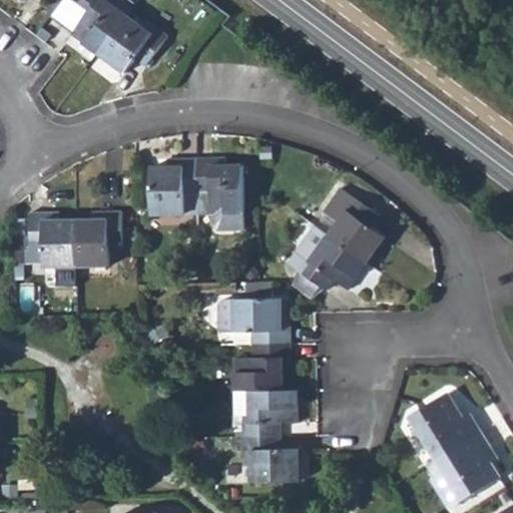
[(69,5),(62,0),(60,0),(48,17),(56,22),(69,5)]
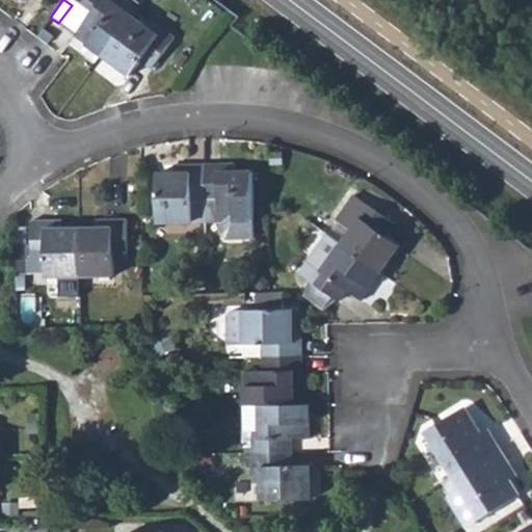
[(75,36),(101,57),(133,14),(117,2),(118,0),(83,0),(80,5),(91,14),(75,36)]
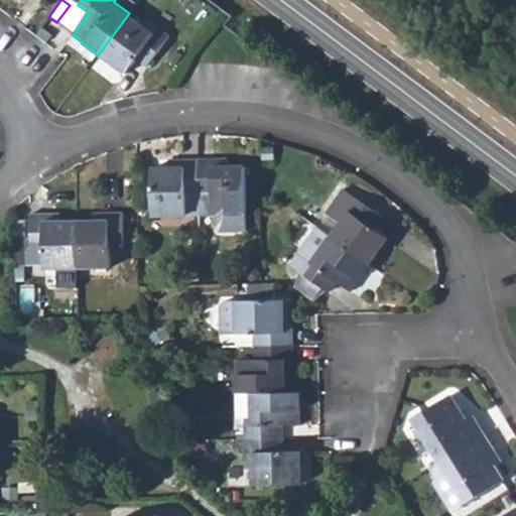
[(141,23),(129,13),(98,55),(120,73),(137,50),(147,57),(166,33),(145,17),(141,23)]
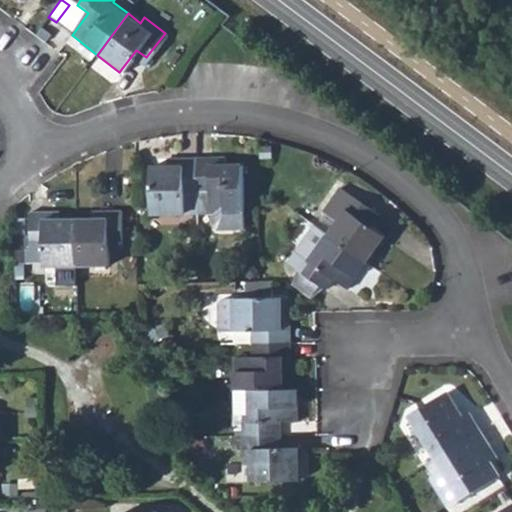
[(185,189),(198,189),(198,157),(168,157),(167,166),(153,166),(152,214),(185,214),(185,189)]
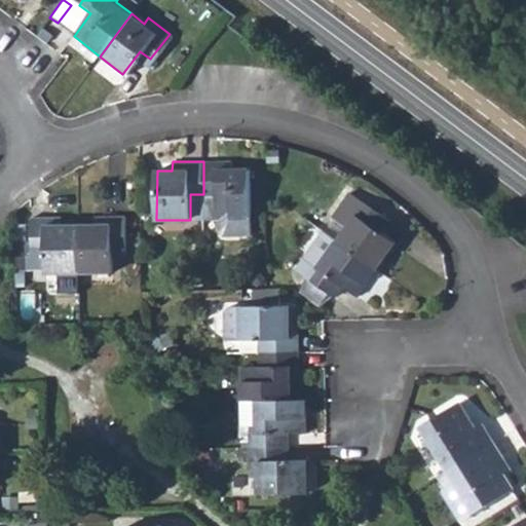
[(234,162),(203,161),(203,194),(203,220),(218,220),(251,220),(251,171),(235,170),(234,162)]
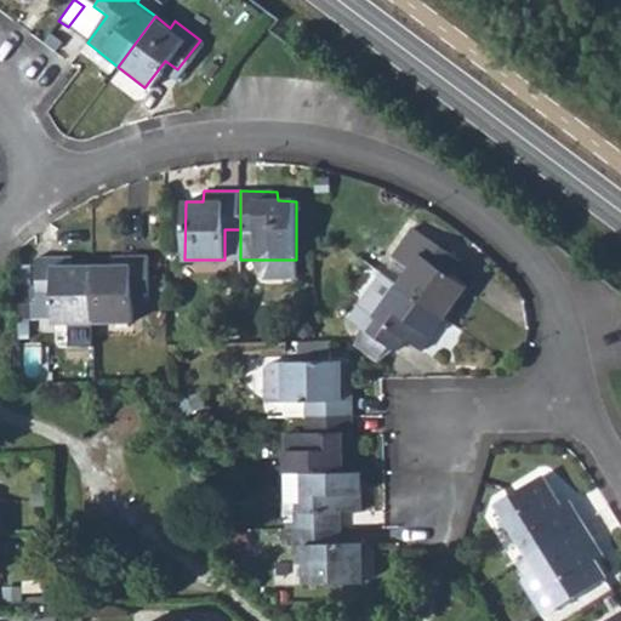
[(411,266),(398,284),(449,318),(469,288),(446,269),(456,255),(410,220),(388,249),(411,266)]
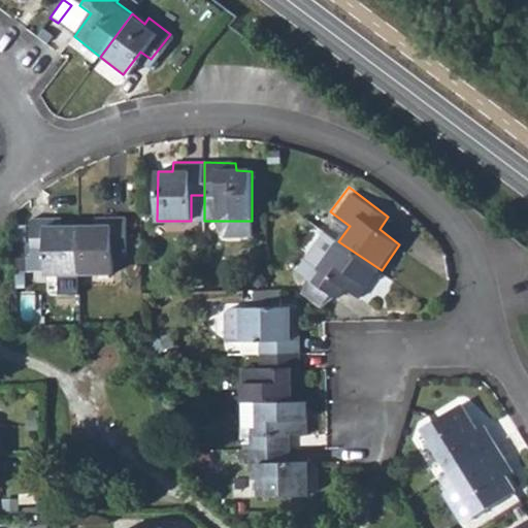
[(44,276),(77,276),(77,227),(60,228),(60,220),(31,220),(31,252),(44,251),(44,274),(44,276)]
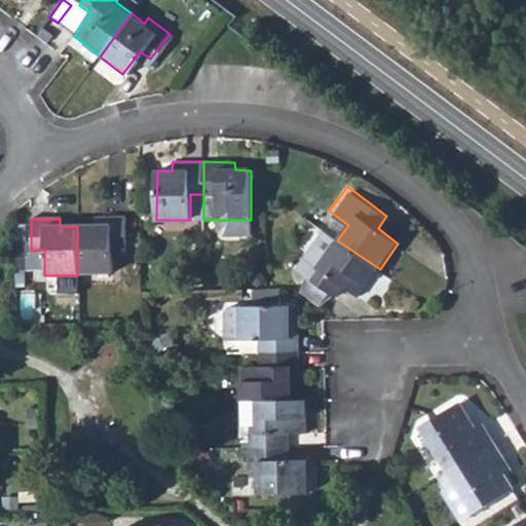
[(95,227),(77,226),(77,275),(110,275),(110,250),(121,250),(122,220),(95,219),(95,227)]
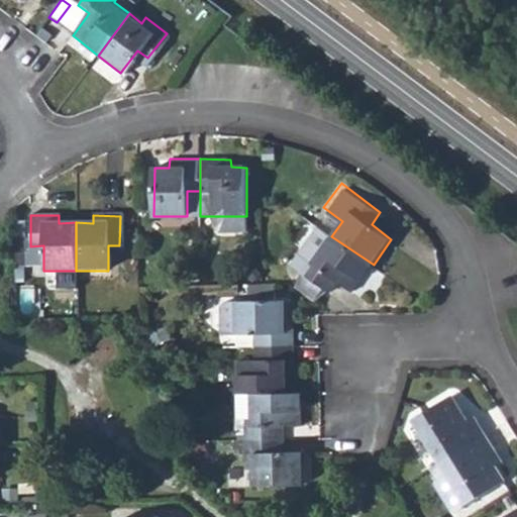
[(246,216),(215,216),(215,229),(220,233),(246,234),(246,216)]
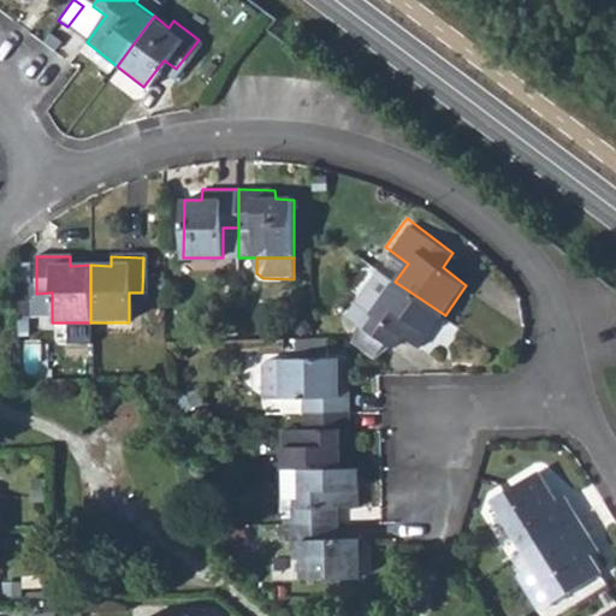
[(421,348),(445,315),(395,282),(381,271),(350,315),(365,327),(386,342),(389,344),(398,330),(421,348)]
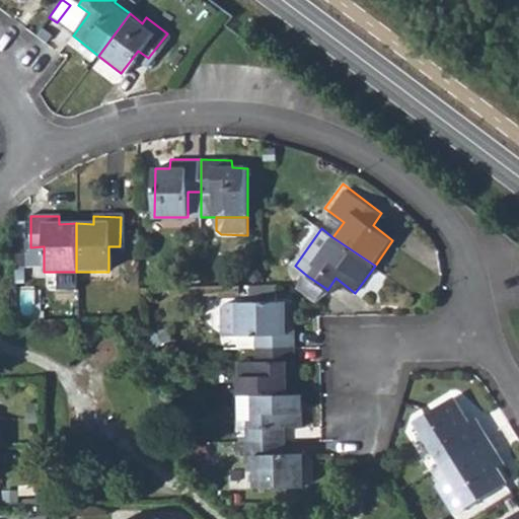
[(24,241),(13,241),(14,268),(24,267),(24,247),(24,241)]
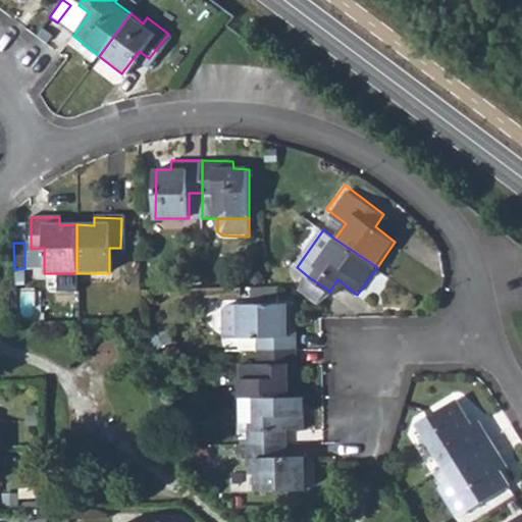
[(31,249),(24,249),(24,268),(24,271),(44,271),(44,248),(31,249)]
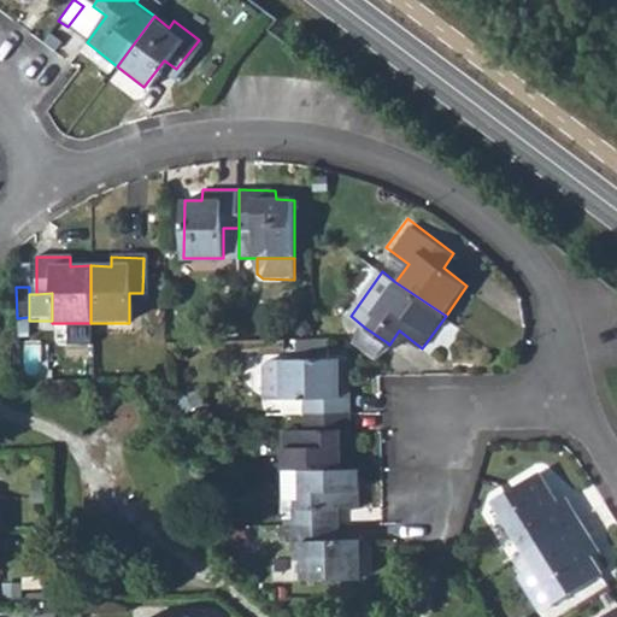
[(387,342),(365,328),(354,341),(376,358),(387,342)]
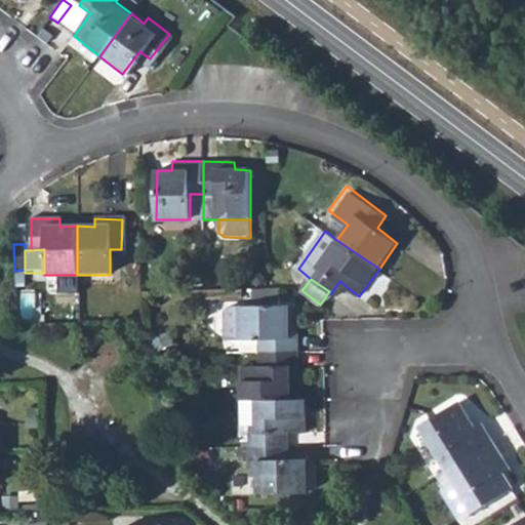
[(239,337),(239,304),(228,305),(223,309),(223,336),(239,337)]
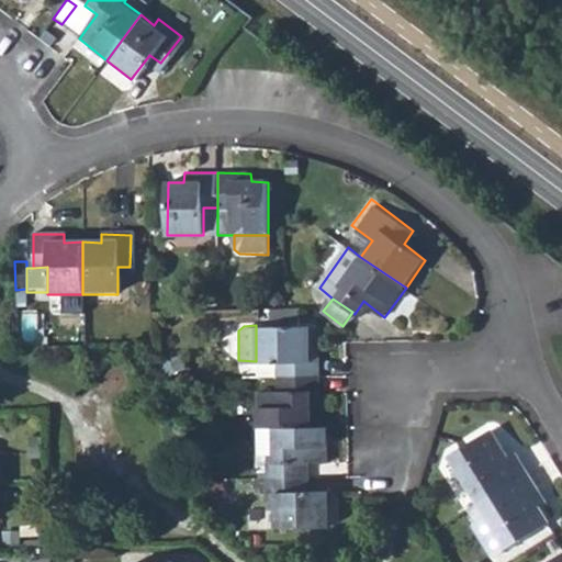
[(284,360),(283,379),(319,378),(319,348),(312,348),(312,325),(256,325),(256,361),(284,360)]
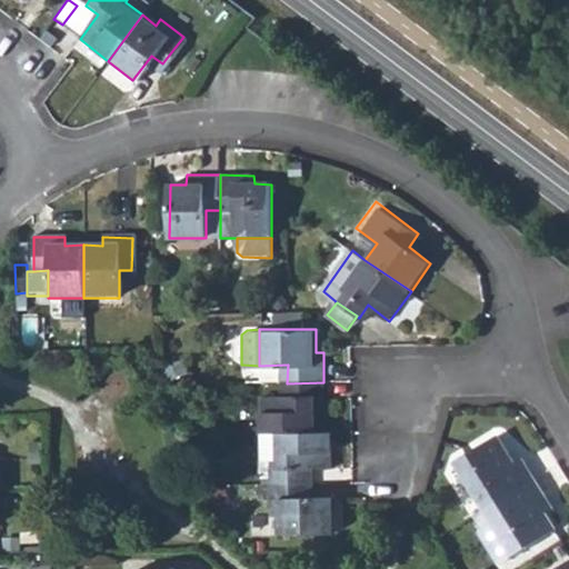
[(259,397),(259,433),(273,435),(316,435),(316,415),(325,415),(323,382),(287,383),(287,397),(259,397)]
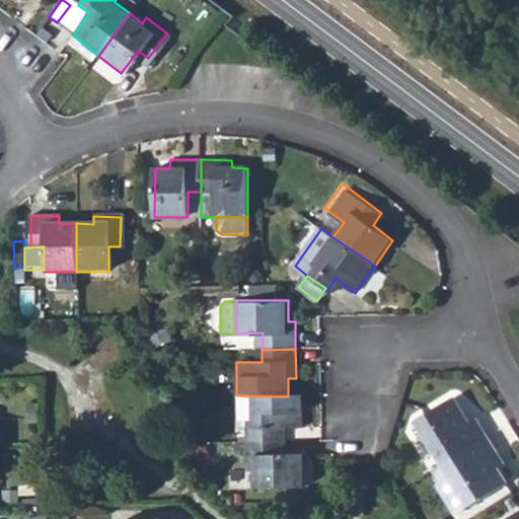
[(231,435),(238,435),(238,413),(249,413),(249,396),(236,395),(229,396),(229,435),(231,435)]
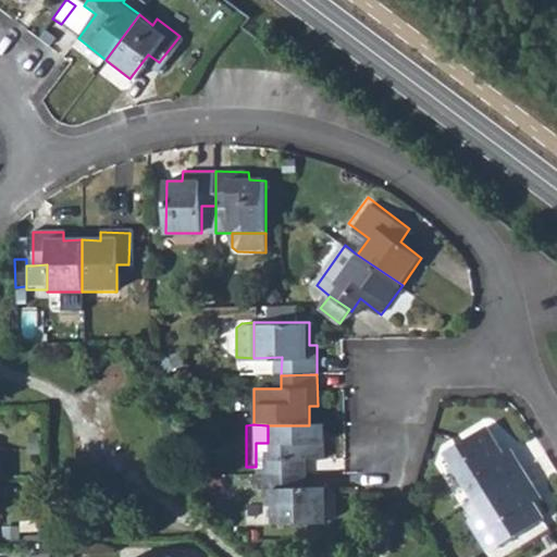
[(446,450),(475,496),(523,467),(510,446),(504,450),(487,424),(446,450)]
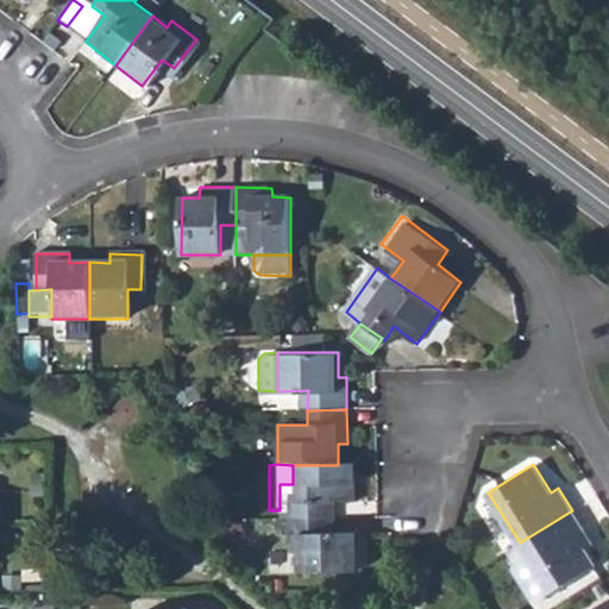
[(351,504),(351,465),(338,465),(293,465),(293,484),(280,484),(280,510),(271,510),(270,519),(321,519),(321,503),(351,504)]
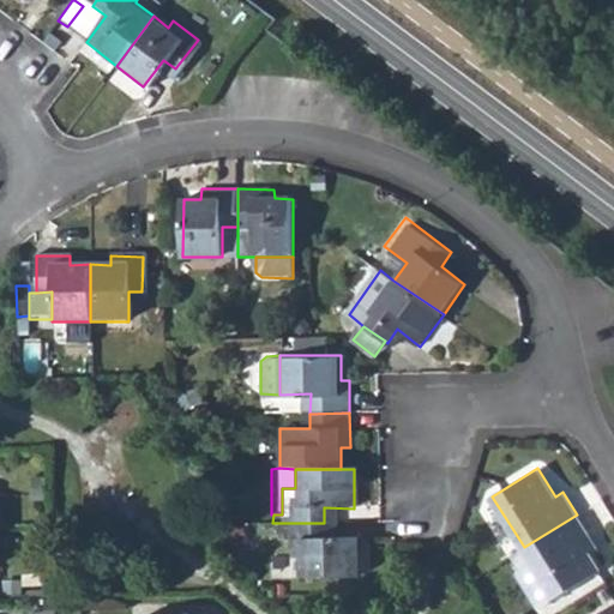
[(591,537),(577,515),(524,547),(558,599),(602,570),(585,541),(591,537)]
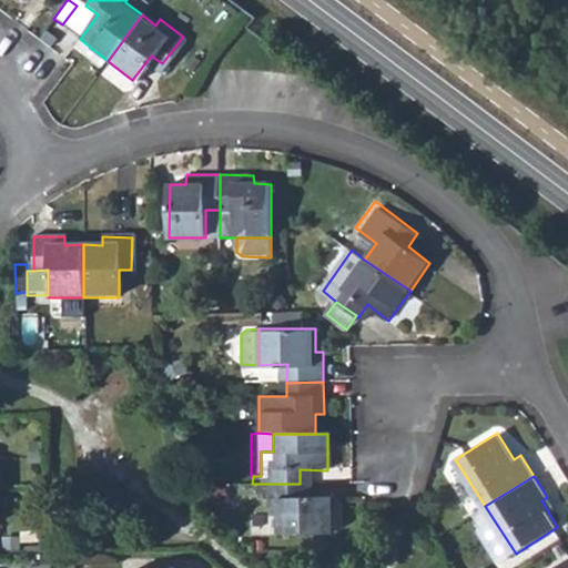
[(300,498),(300,484),(252,484),(252,493),(261,493),(261,511),(273,513),(273,534),(328,534),(327,498),(300,498)]
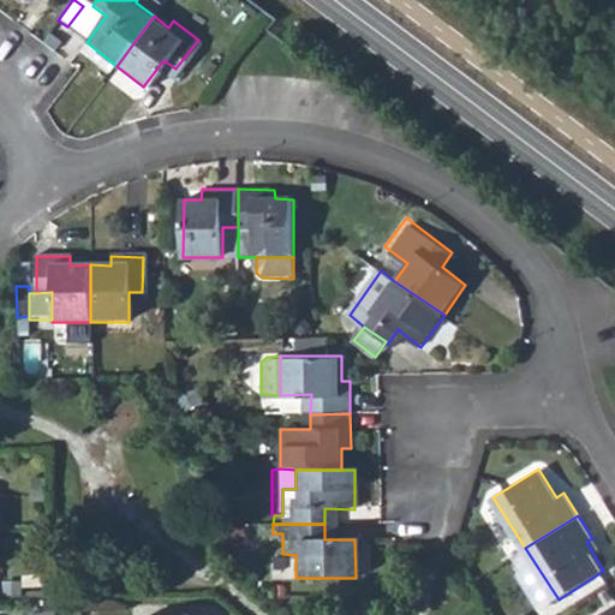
[(559,599),(525,548),(511,557),(543,609),(559,599)]
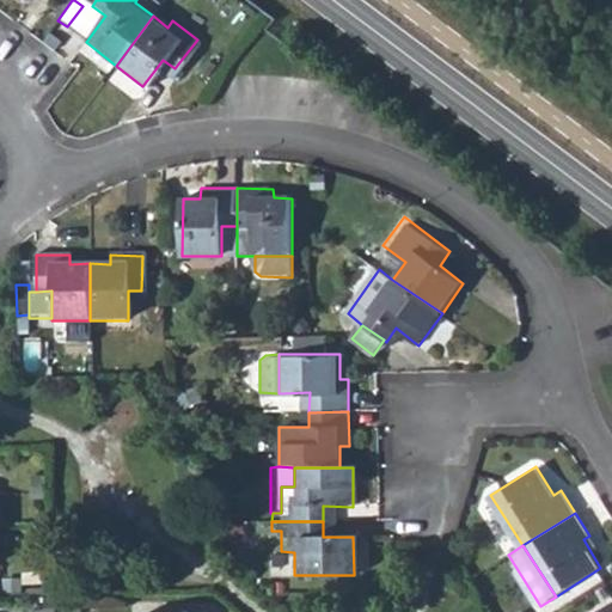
All buildings are outlined.
